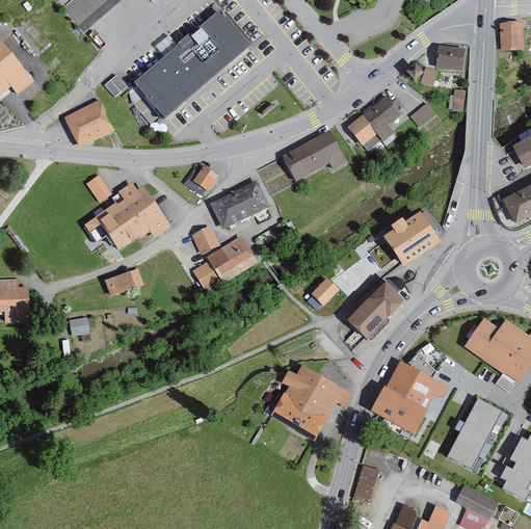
[(71,0),(61,8),(83,33),(121,0),(71,0)]
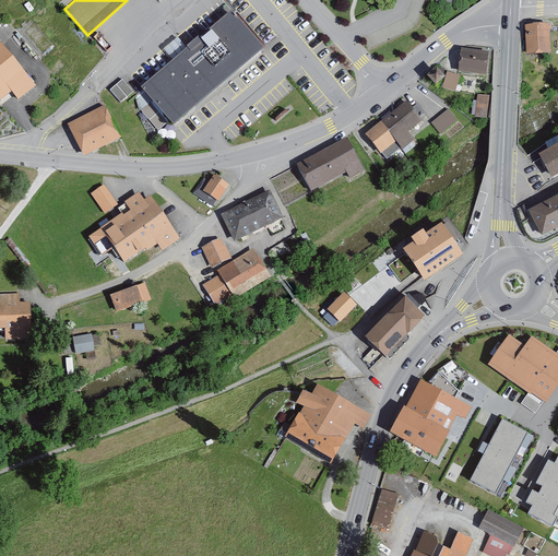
[(263,50),(230,12),(141,89),(174,127),(263,50)]
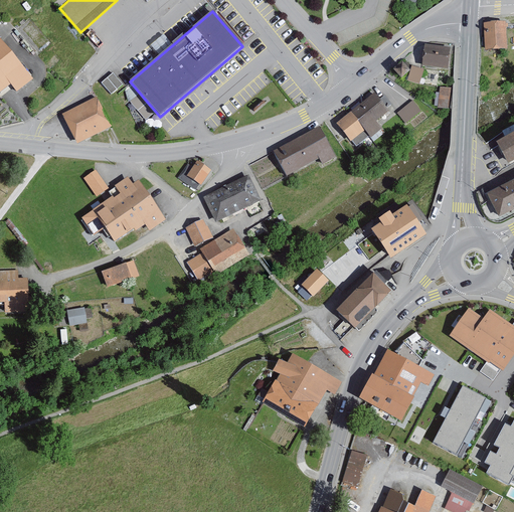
[(507,49),(506,22),(484,22),(485,50),(507,49)]
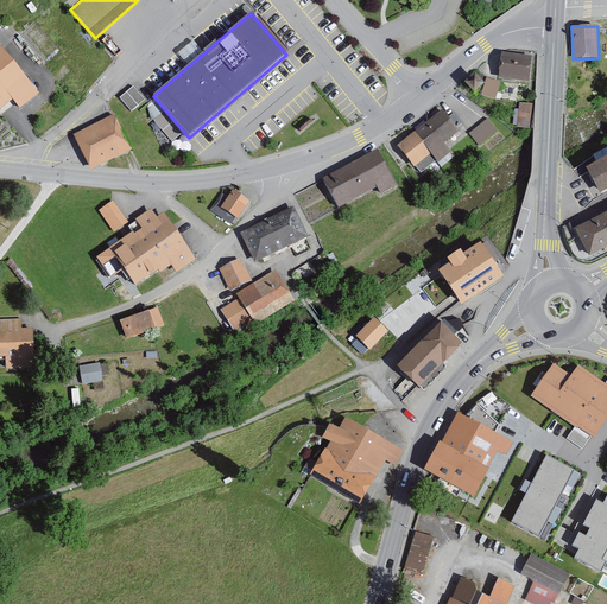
[(26,103),(38,94),(0,45),(0,108),(19,94),(26,103)]
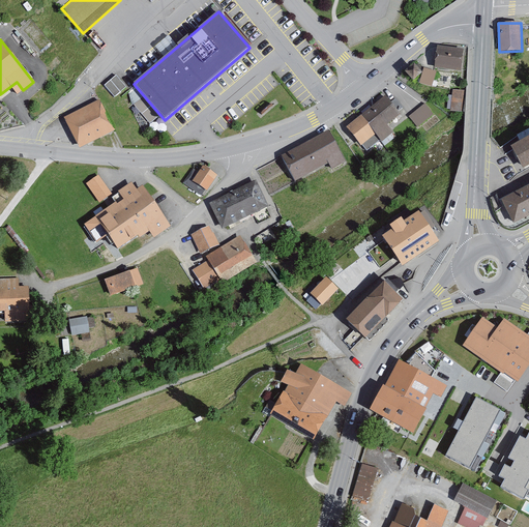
[(460,70),(464,49),(437,45),(434,67),(460,70)]
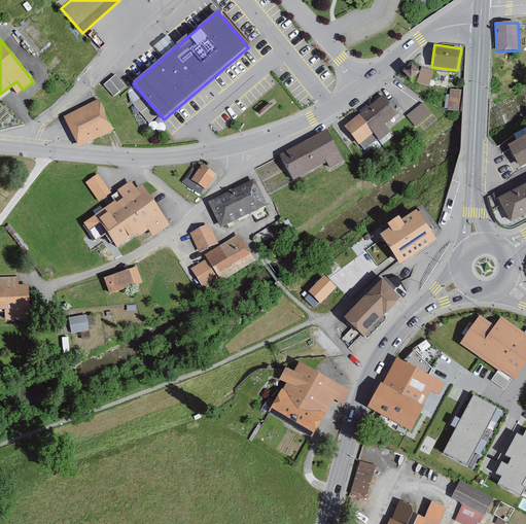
[(420,74),(412,66),(405,72),(412,81),(420,74)]
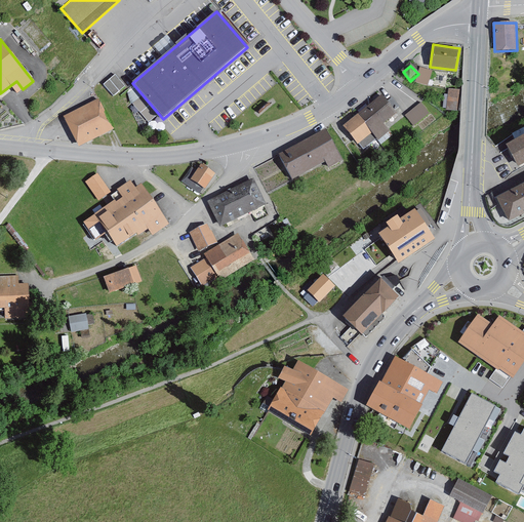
[(431,70),(420,68),(417,82),(428,84),(431,70)]
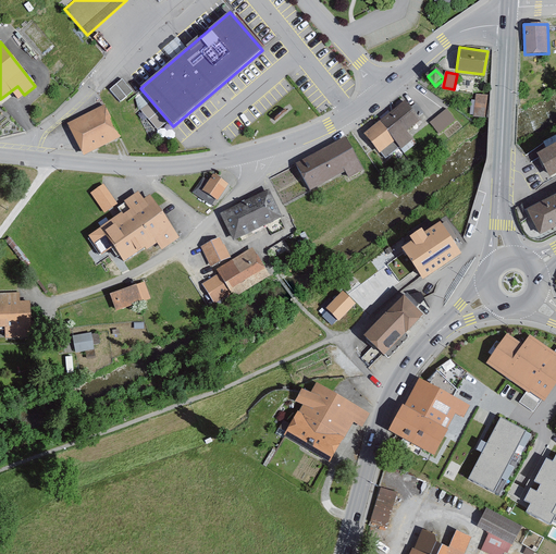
[(122,75),(109,86),(119,98),(132,88),(122,75)]
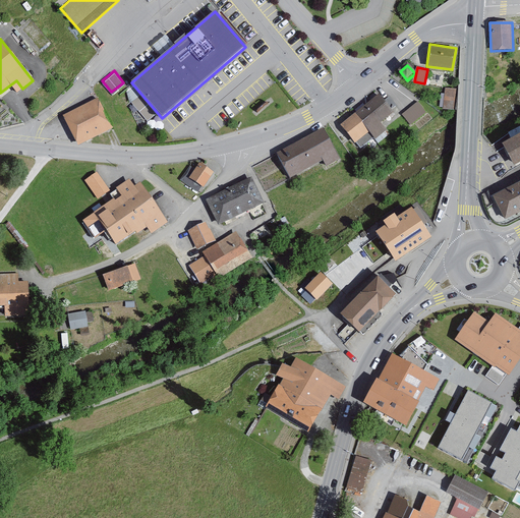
[(453,108),(455,89),(444,88),(443,93),(441,93),(439,106),(453,108)]
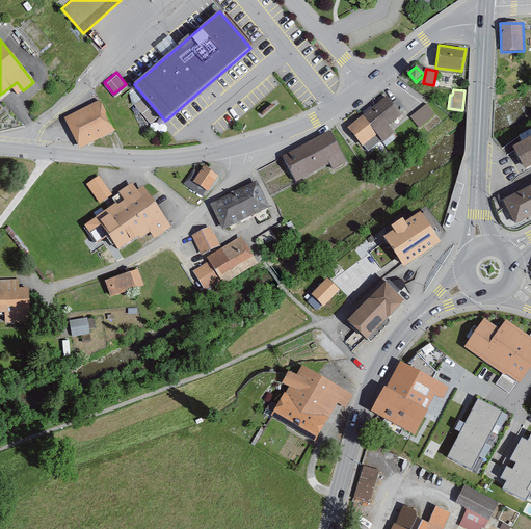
[(402,116),(386,97),(372,108),(370,105),(362,112),(363,114),(347,128),(367,152),(381,139),(383,142),(395,133),(390,127),(402,116)]
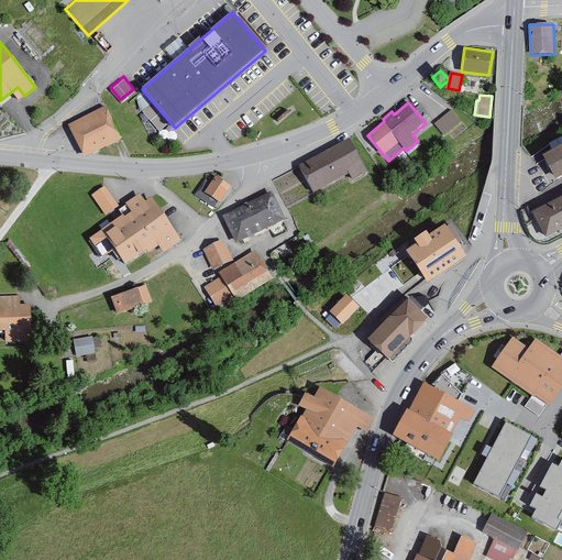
[(121,134),(105,103),(67,121),(85,152),(121,134)]
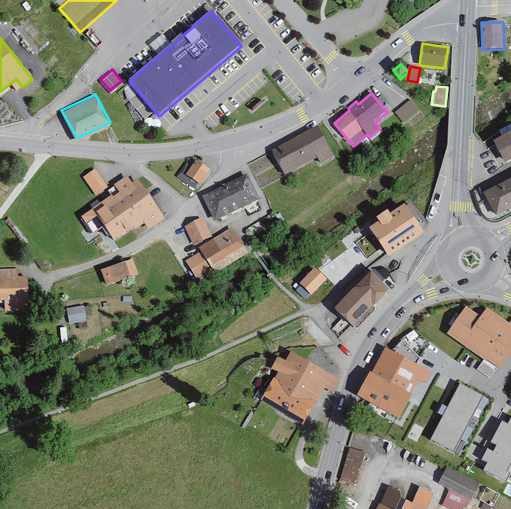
[(417,109),(409,100),(395,111),(403,121),(417,109)]
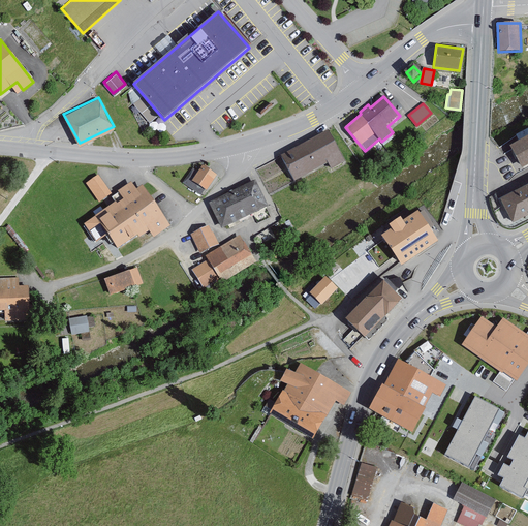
[(345,162),(328,131),(281,157),(293,181),(328,162),(332,169),(345,162)]
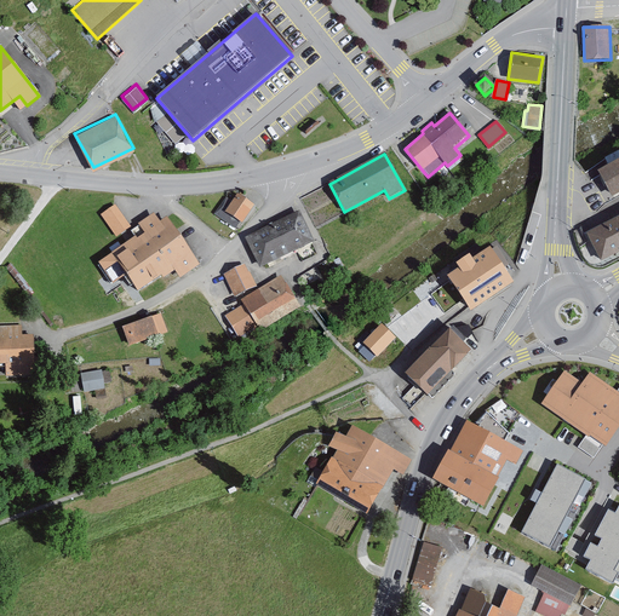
[(618,193),(618,162),(601,173),(613,196),(618,193)]
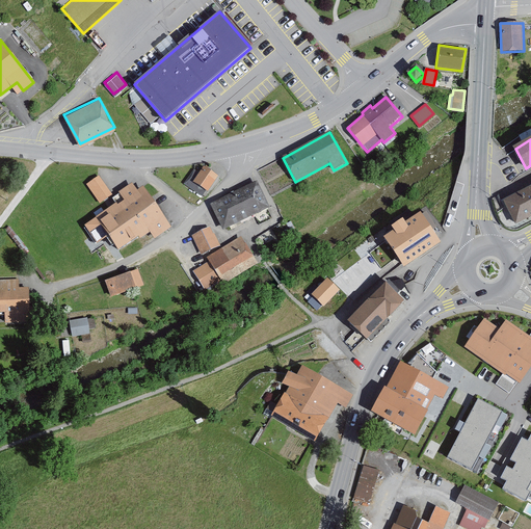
[(217,175),(203,165),(198,172),(193,168),(183,184),(201,194),(204,189),(207,191),(217,175)]
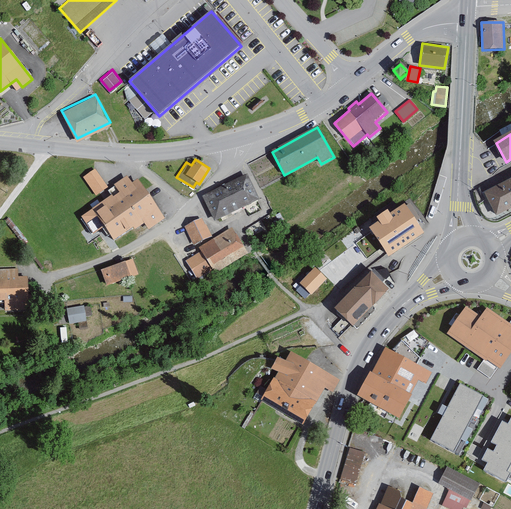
[(96,164),(84,174),(98,192),(110,182),(96,164)]
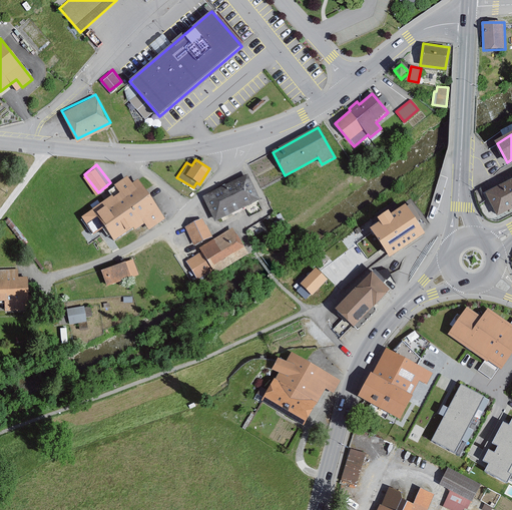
[(245,175),(203,196),(215,220),(258,199),(245,175)]
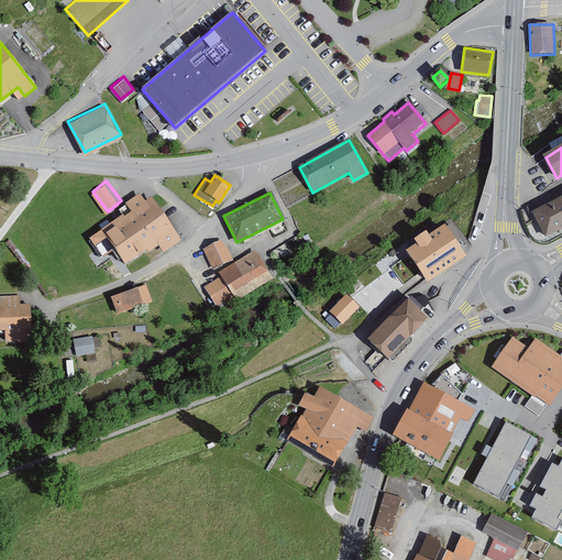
[(180,240),(152,197),(145,201),(141,194),(125,204),(131,211),(124,216),(123,215),(99,230),(105,239),(107,237),(124,265),(158,243),(163,251),(180,240)]
